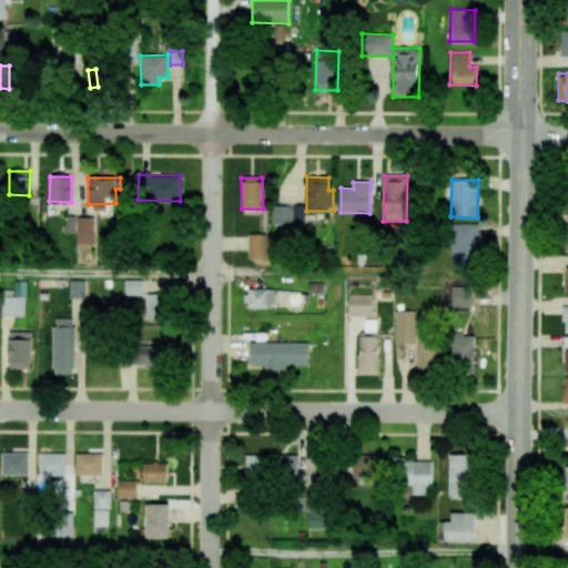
[(272,223),(304,223),(304,204),(272,205),(272,223)]
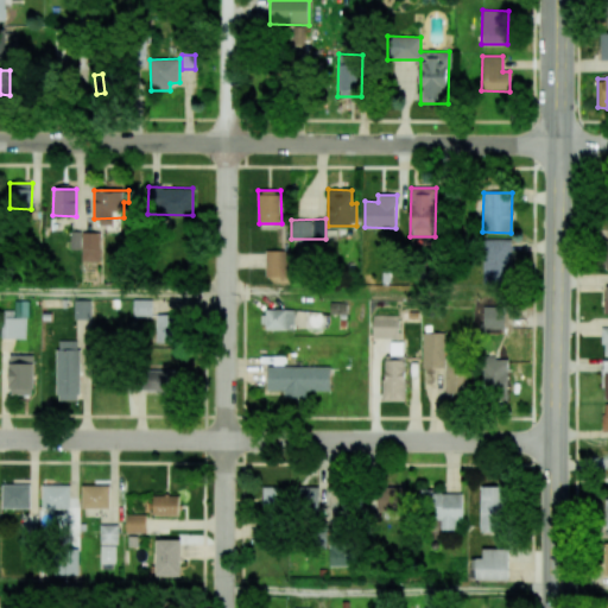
[(81,261),(101,261),(102,232),(71,232),(70,249),(81,249),(81,261)]
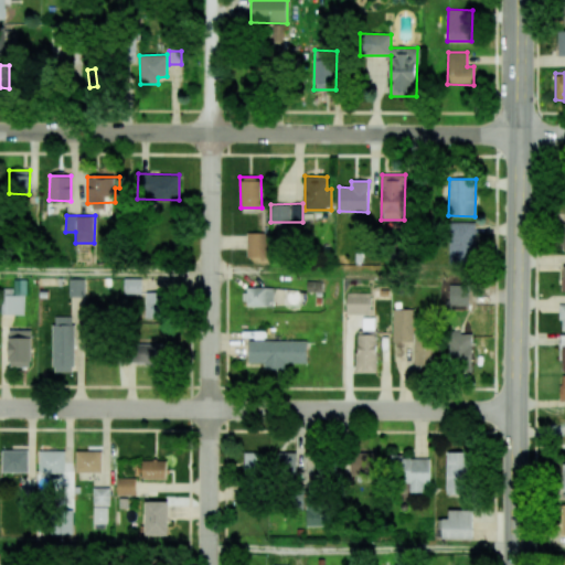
[(475,222),(448,223),(449,263),(476,263),(475,222)]
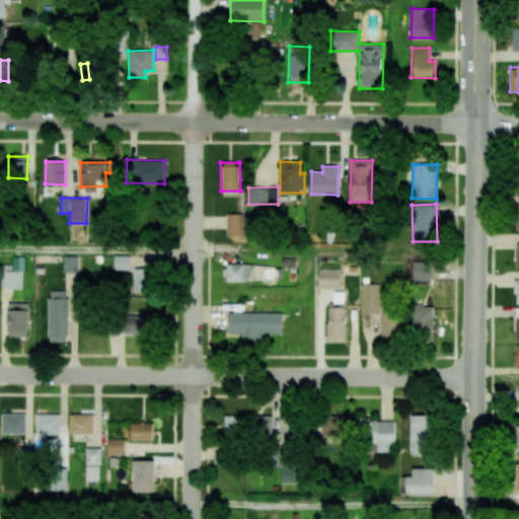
[(244,214),(227,214),(226,235),(243,236),(244,214)]
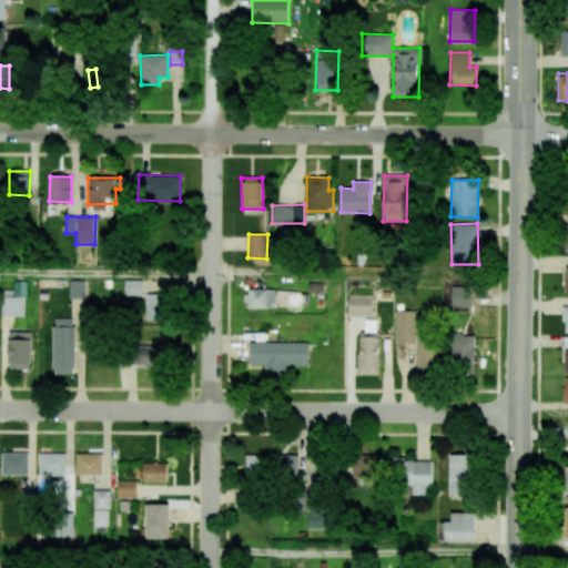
[(70,298),(85,298),(85,280),(70,280),(70,298)]
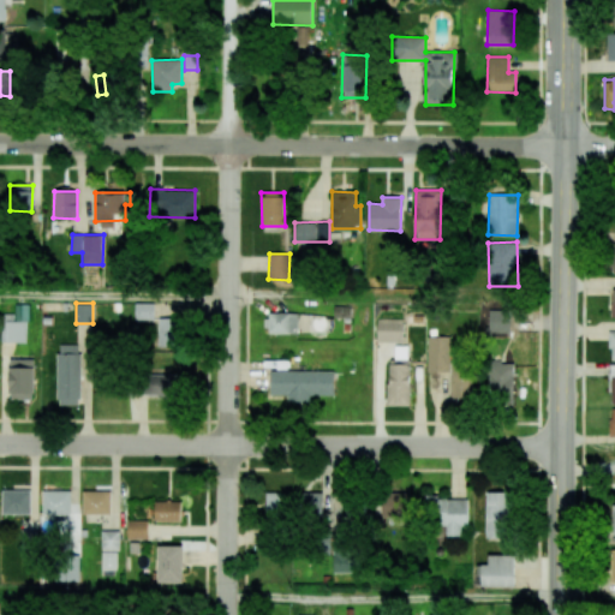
[(154,303),(135,303),(135,320),(154,320),(154,303)]
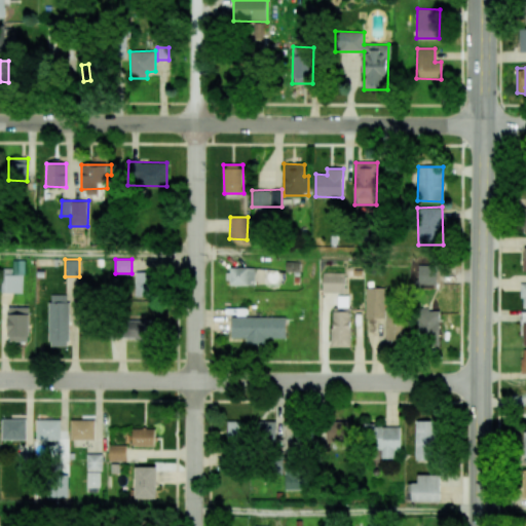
[(2,293),(24,293),(24,260),(13,260),(12,275),(2,275),(2,293)]
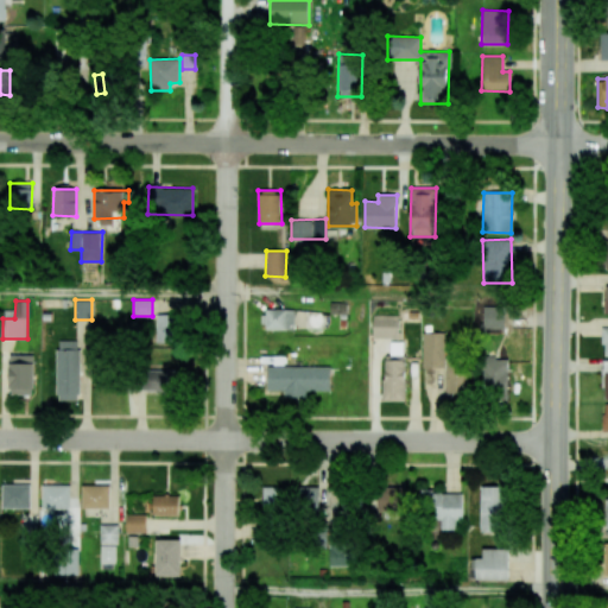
[(295,330),(295,310),(266,309),(266,329),(295,330)]
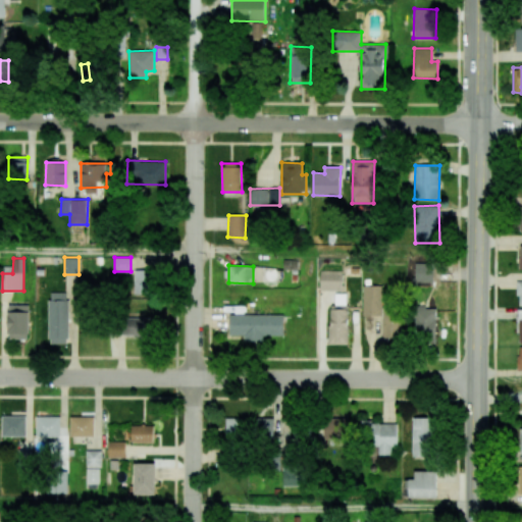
[(134,270),(135,295),(148,294),(148,270),(134,270)]
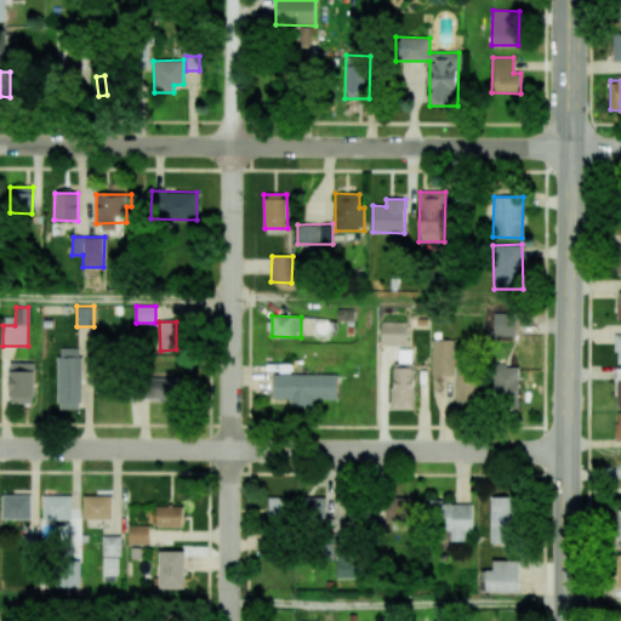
[(380,346),(406,346),(406,323),(381,323),(380,346)]
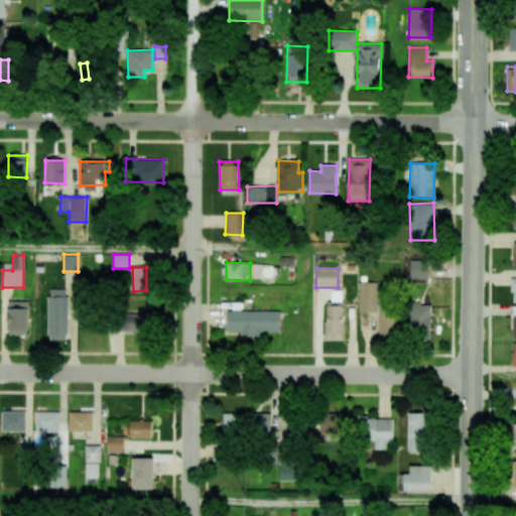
[(378,311),(378,282),(359,282),(358,311),(378,311)]
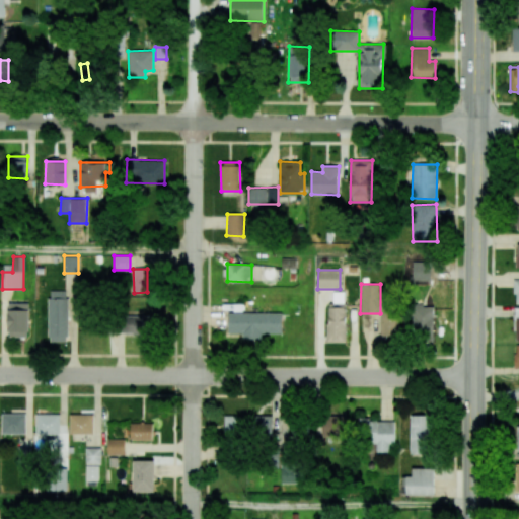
[(67,290),(48,291),(50,342),(69,342),(67,290)]
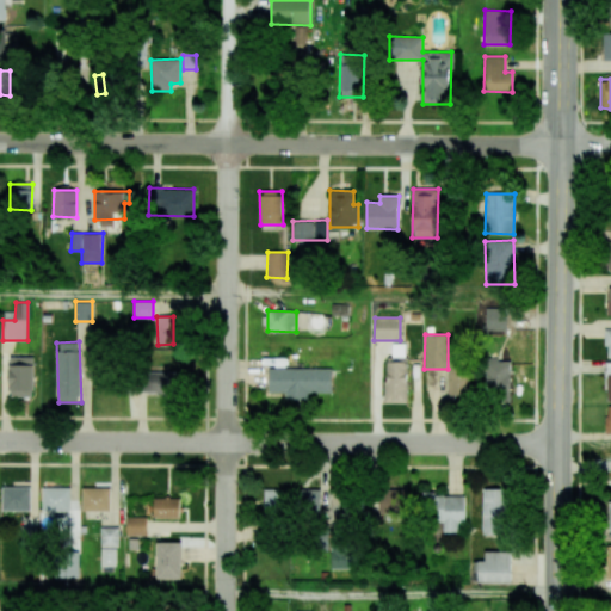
[(34,357),(10,357),(10,396),(35,396),(34,357)]
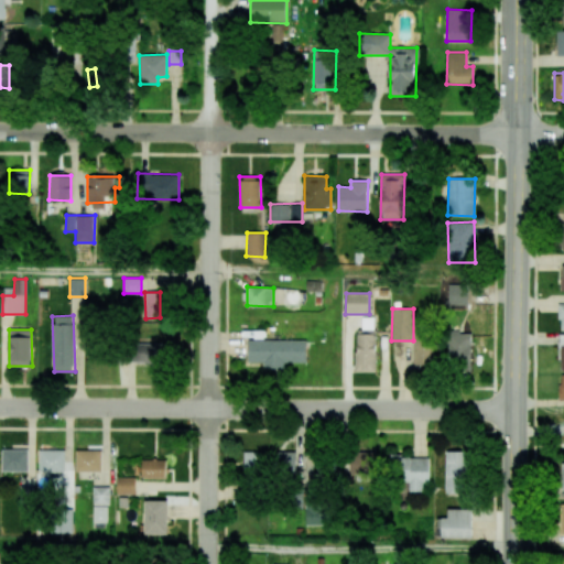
[(376,371),(376,329),(356,329),(356,372),(376,371)]
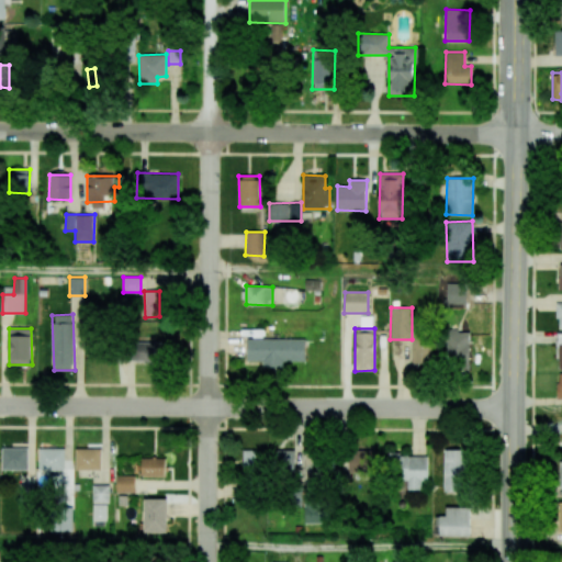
[(446,369),(468,369),(470,332),(447,330),(446,369)]
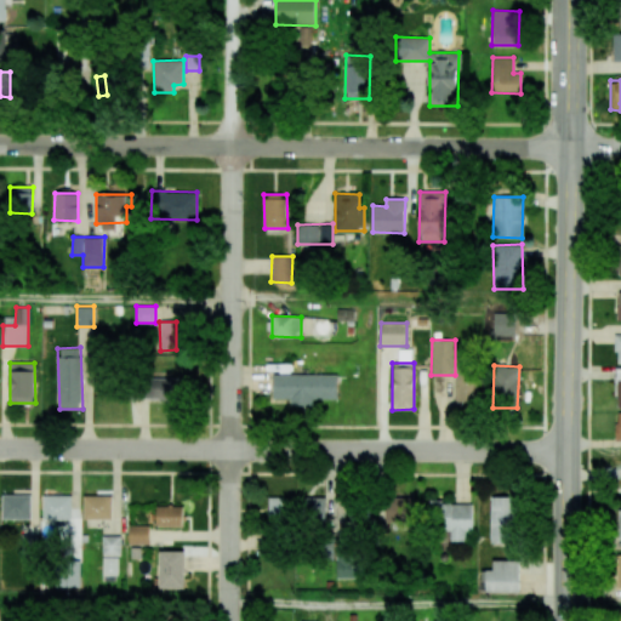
[(476,402),(477,371),(456,370),(455,400),(476,402)]
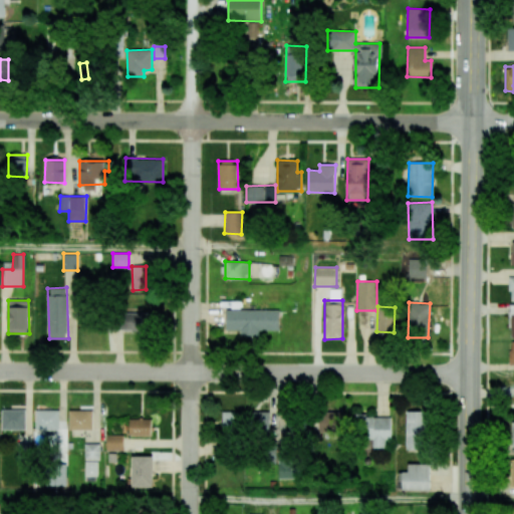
[(226,329),(240,330),(240,335),(260,335),(260,330),(279,330),(279,310),(226,309),(226,329)]
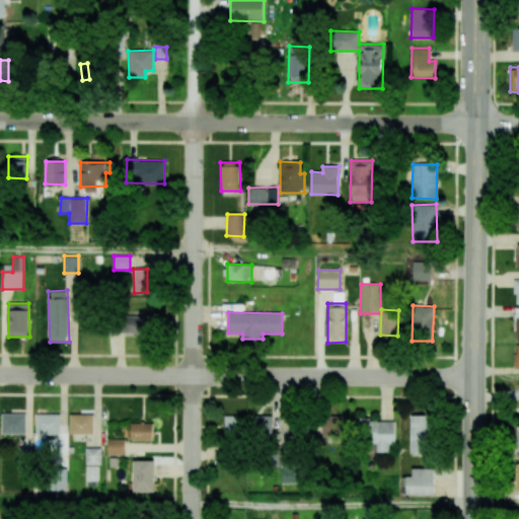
[(150,315),(132,314),(131,323),(125,323),(125,336),(149,337),(150,315)]
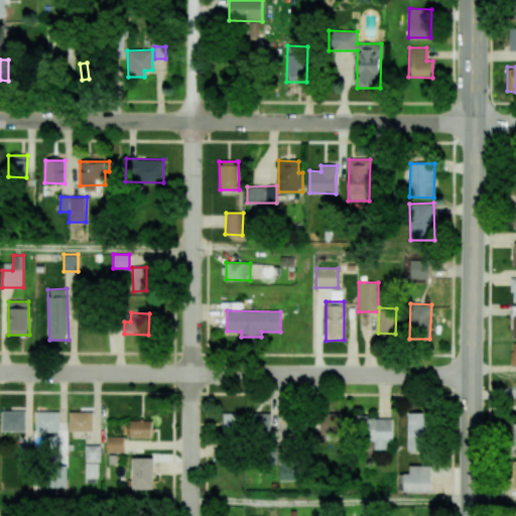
[(25,431),(25,411),(2,411),(2,430),(25,431)]
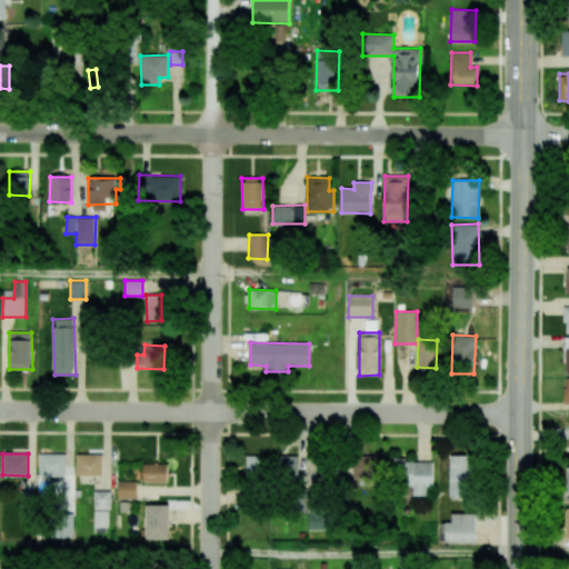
[(39,476),(65,476),(66,455),(39,453),(39,476)]
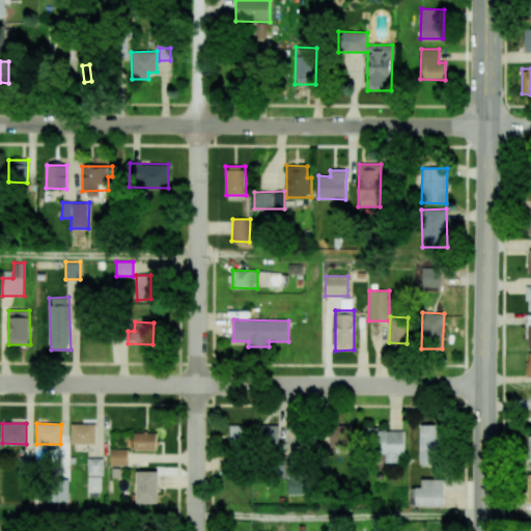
[(95,424),(71,423),(71,444),(95,444),(95,424)]
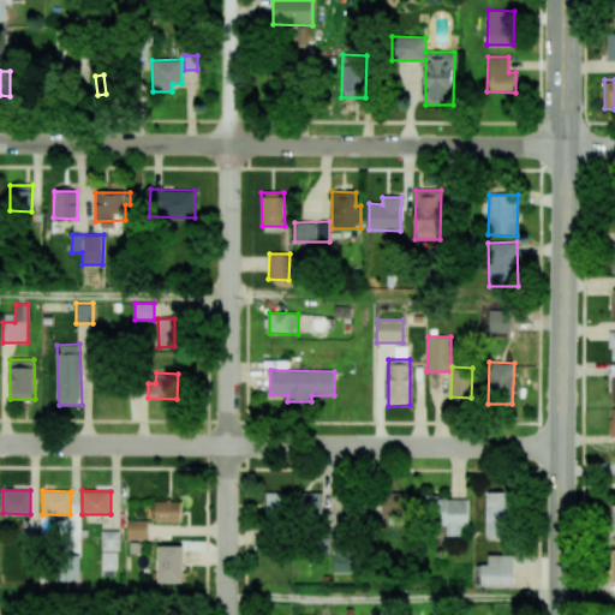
[(407,515),(408,493),(376,491),(376,514),(407,515)]
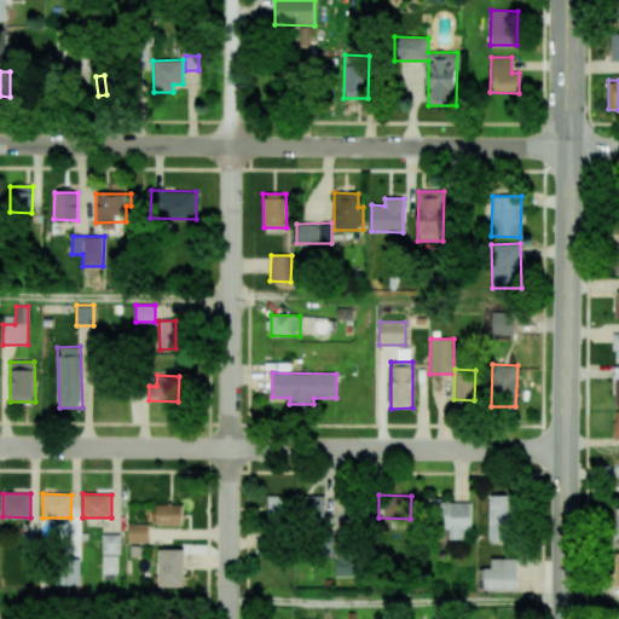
[(490,543),(514,542),(512,495),(489,496),(490,543)]
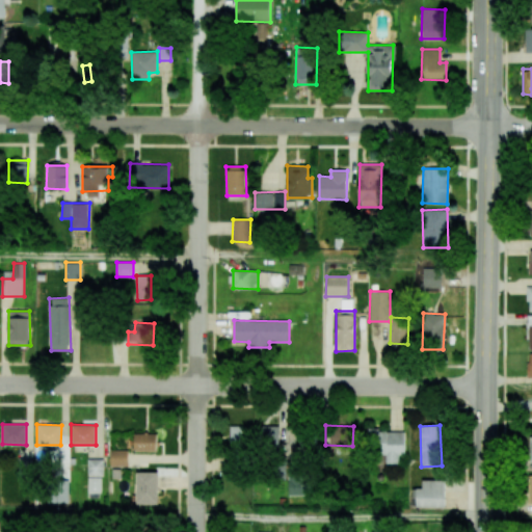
[(250,447),(250,426),(230,426),(230,446),(250,447)]
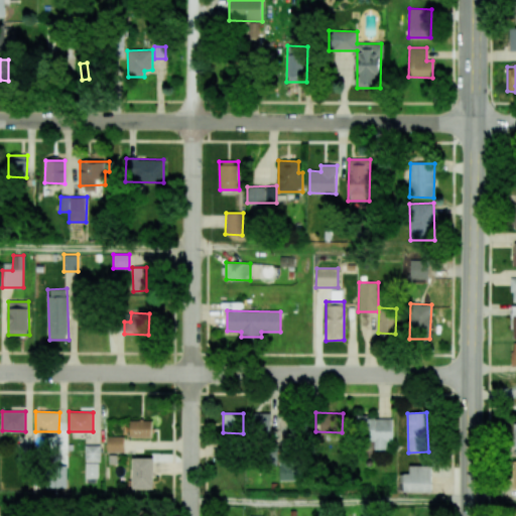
[(271,413),(248,413),(247,434),(271,434),(271,413)]
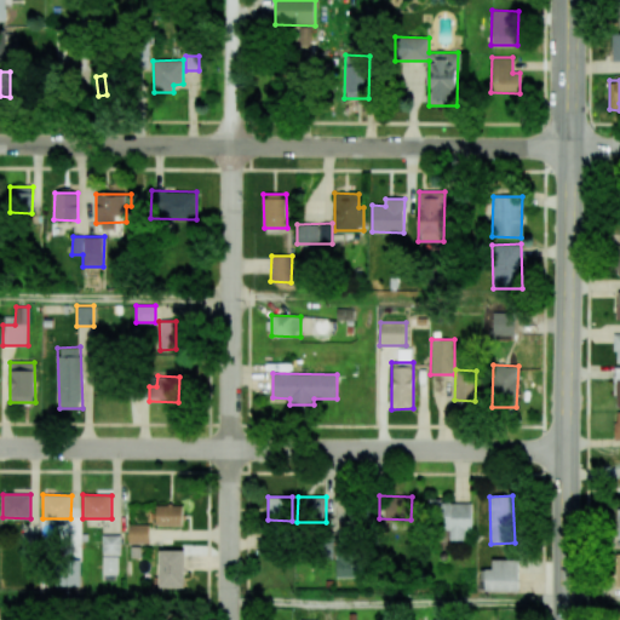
[(471,503),(429,501),(429,529),(449,529),(449,540),(464,540),(465,529),(471,529),(471,503)]
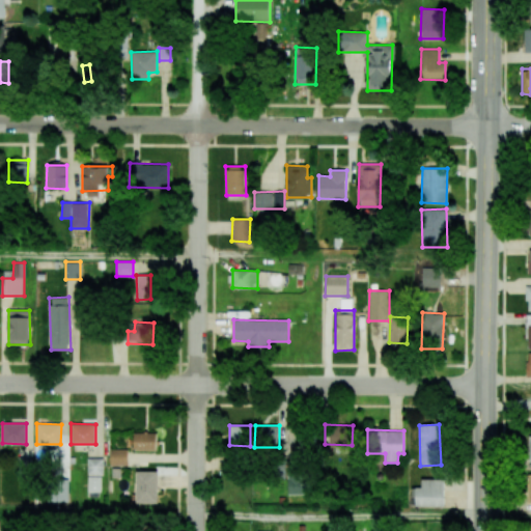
[(157,451),(157,434),(134,432),(134,450),(157,451)]
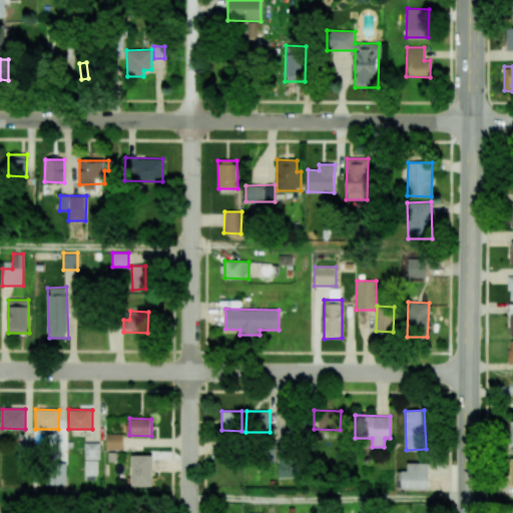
[(123,434),(106,434),(106,450),(123,449),(123,434)]
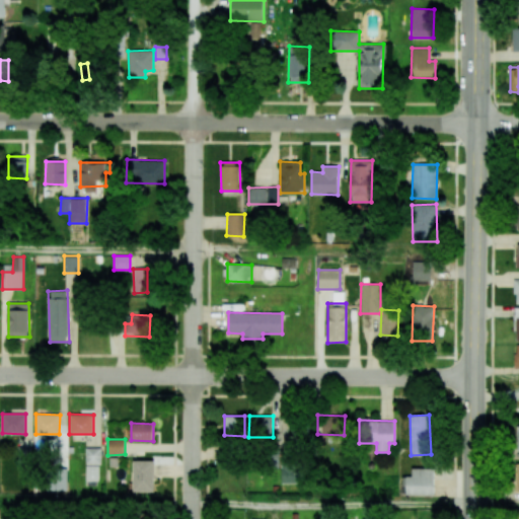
[(100,464),(100,448),(86,448),(85,464),(100,464)]
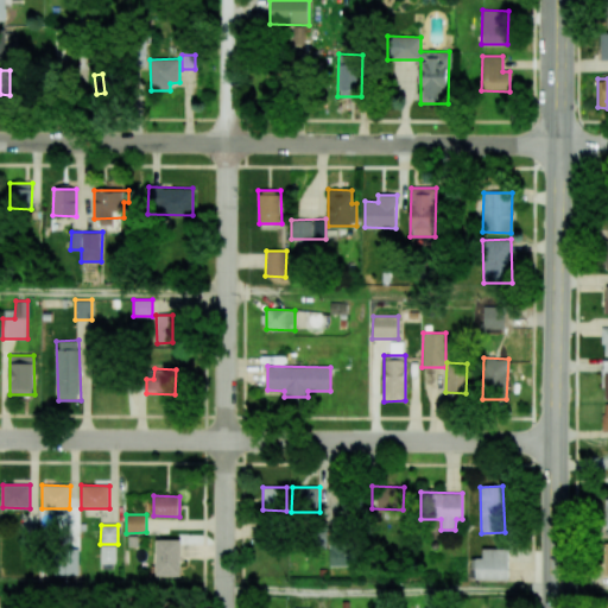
[(329,539),(329,565),(350,565),(349,539),(329,539)]
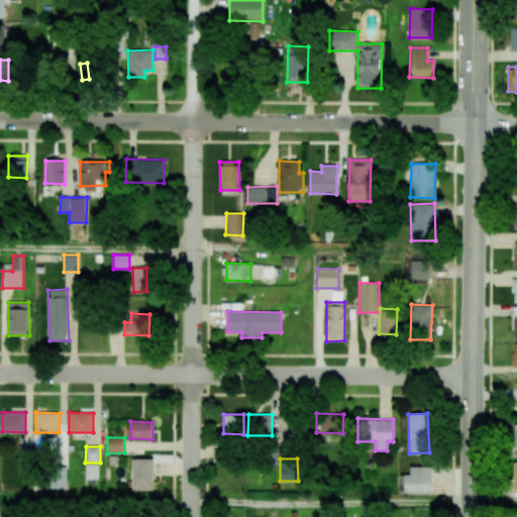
[(153,490),(153,459),(132,459),(132,490),(153,490)]
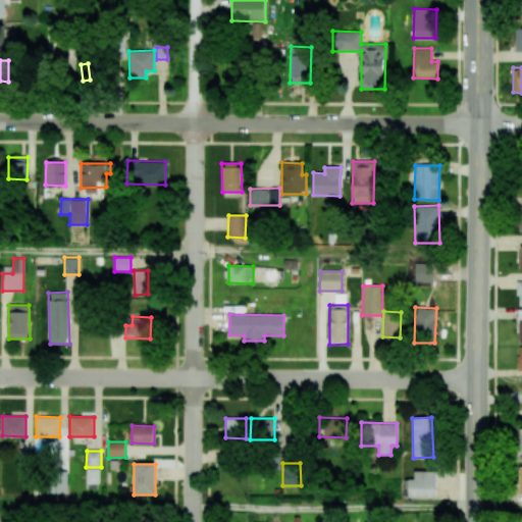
[(86,483),(99,483),(99,468),(87,468),(86,483)]
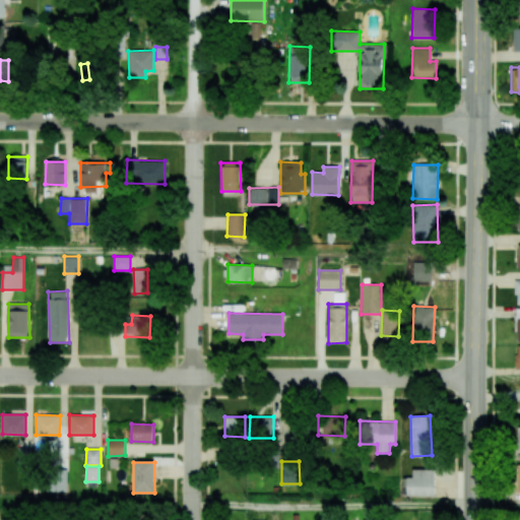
[(434,497),(435,469),(412,469),(412,477),(405,477),(404,496),(434,497)]
